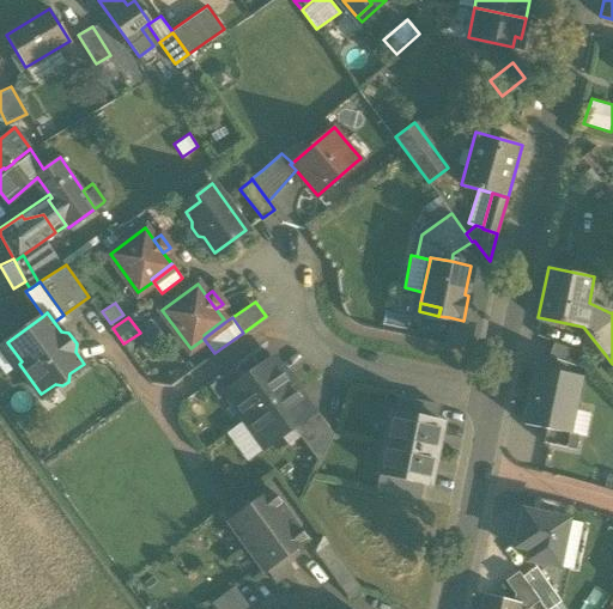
[(444,341),(471,346),(475,323),(463,321),(449,317),(444,341)]
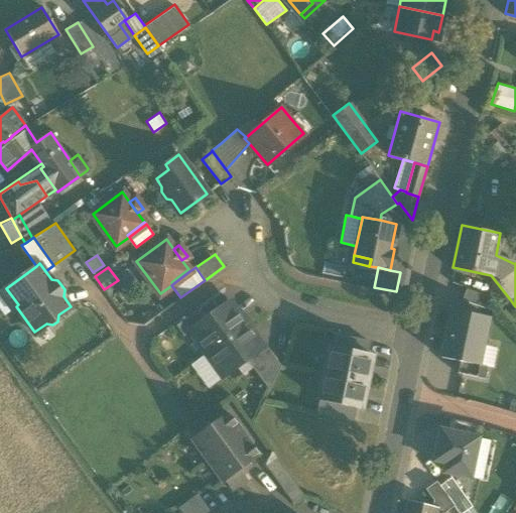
[(189,271),(188,269),(171,282),(172,284),(189,271)]
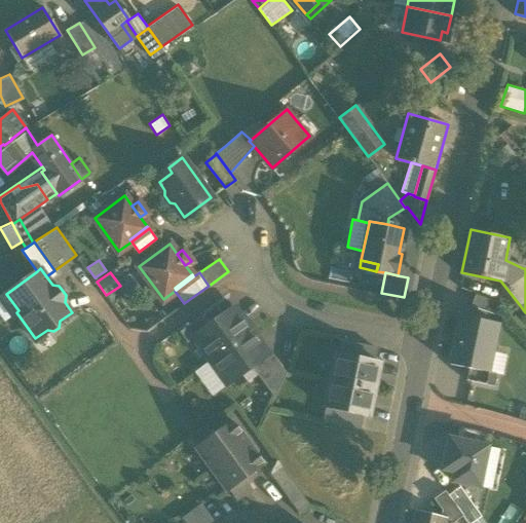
[(475,293),(471,304),(493,313),(498,301),(475,293)]
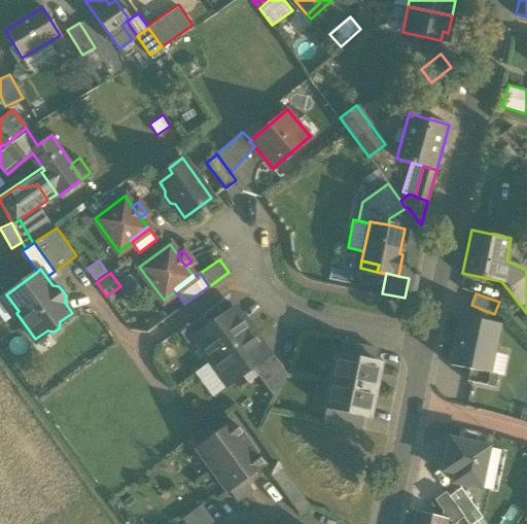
[(19,311),(6,294),(0,299),(0,315),(4,321),(16,313),(19,311)]
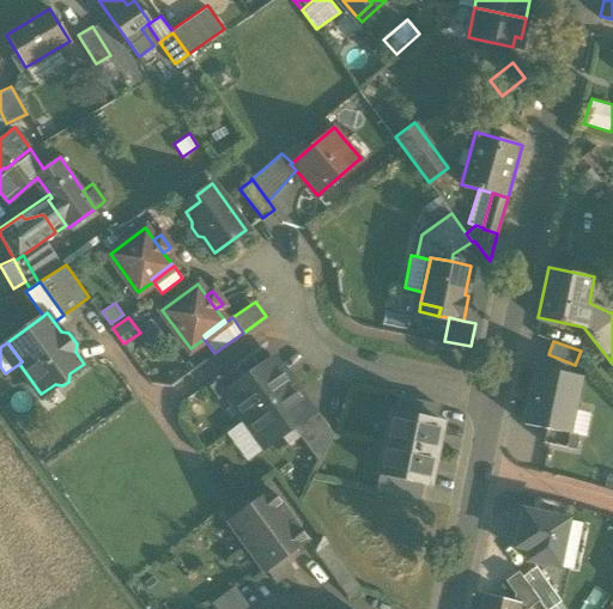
[(226,393),(246,418),(292,384),(272,357),(246,377),(226,391),(226,393)]
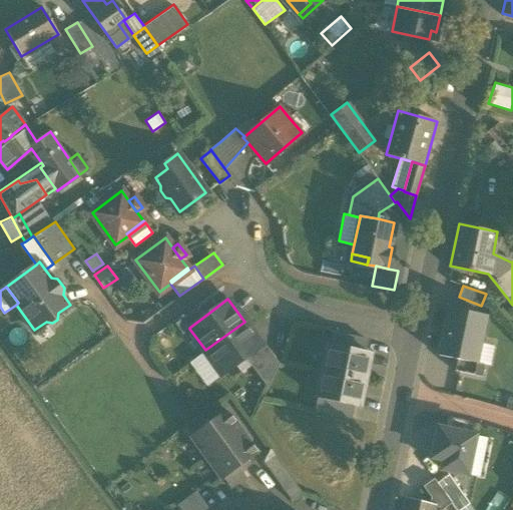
[(175,323),(183,333),(189,329),(189,328),(205,316),(198,306),(175,323)]
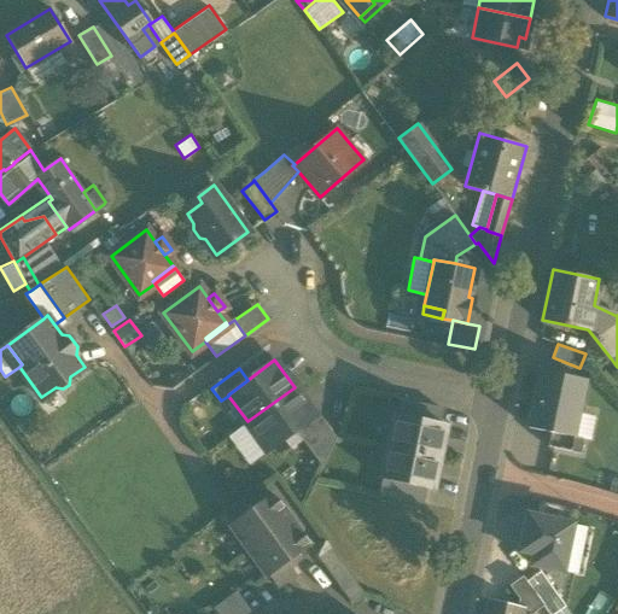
[(573,436),(586,379),(540,369),(528,426),(551,431),(573,436)]
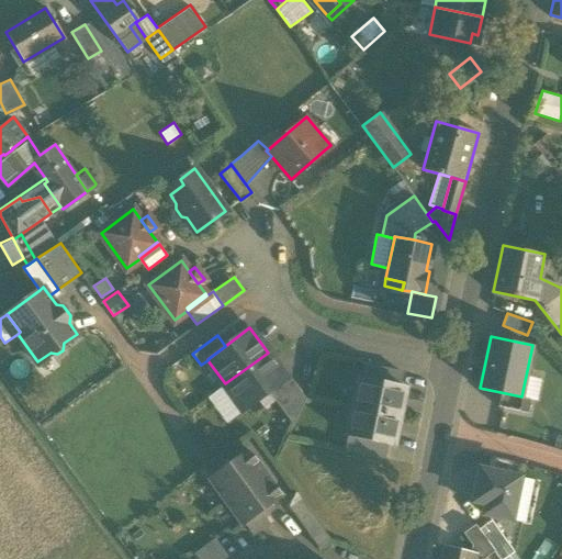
[(285,377),(268,353),(225,383),(244,409),(268,390),(287,378),(285,377)]
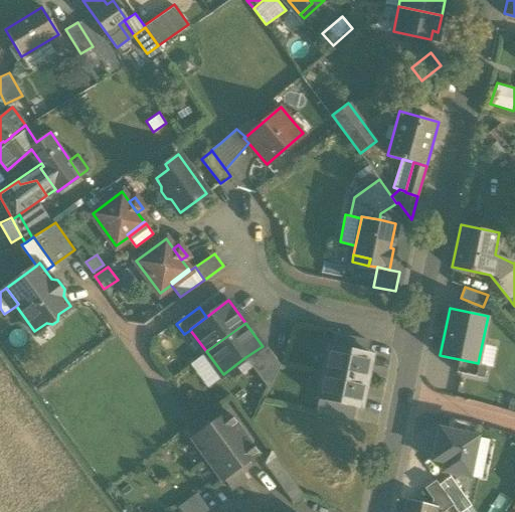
[(329,344),(365,352),(367,339),(332,331),(329,344)]
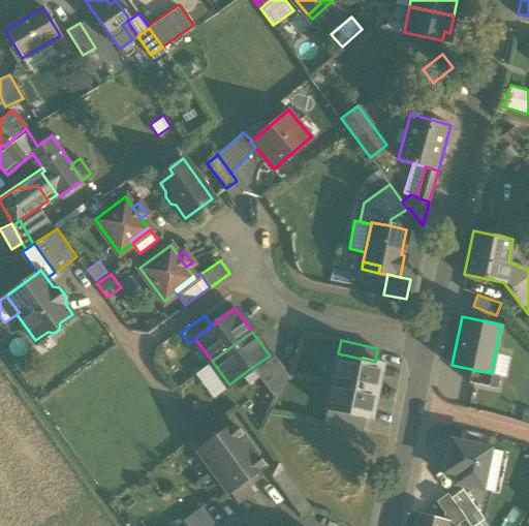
[(252,367),(276,399),(288,374),(272,351),(269,354),(270,356),(252,367)]
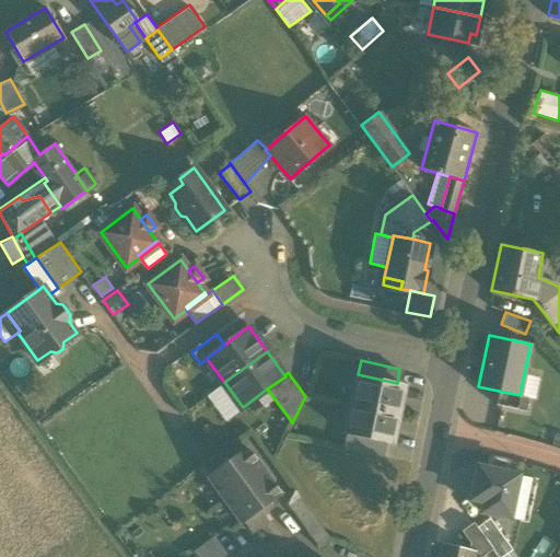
[(358,374),(352,404),(397,414),(404,384),(397,383),(358,374)]
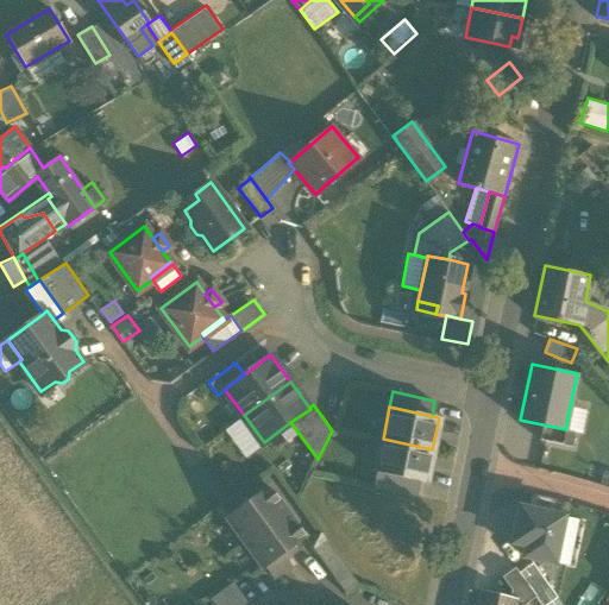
[(565,429),(542,424),(540,439),(572,446),(575,432),(565,429)]
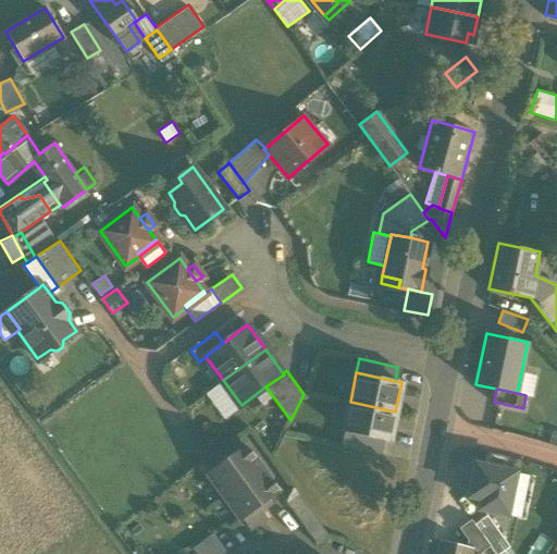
[(390,440),(395,411),(350,402),(344,431),(383,439),(390,440)]
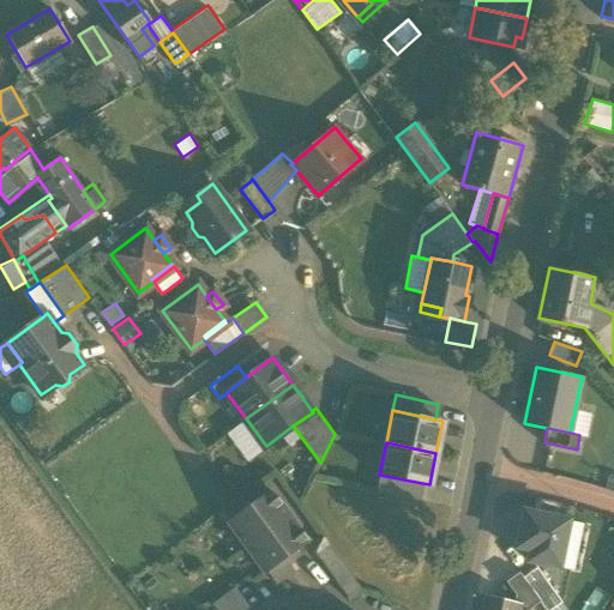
[(377,489),(419,499),(422,483),(379,475),(377,489)]
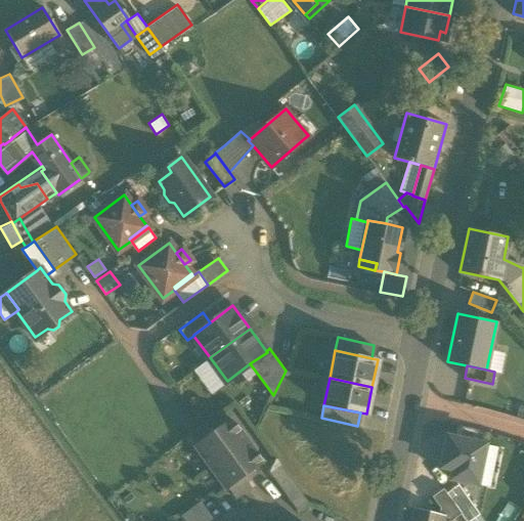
[(194,445),(226,488),(228,487),(244,476),(253,469),(263,462),(231,418),(221,426),(212,432),(197,443),(194,445)]
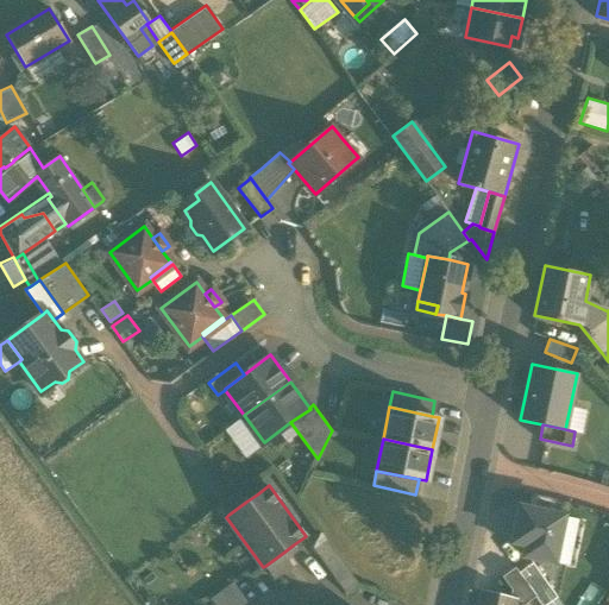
[(220,504),(228,515),(246,502),(243,497),(238,490),(220,504)]
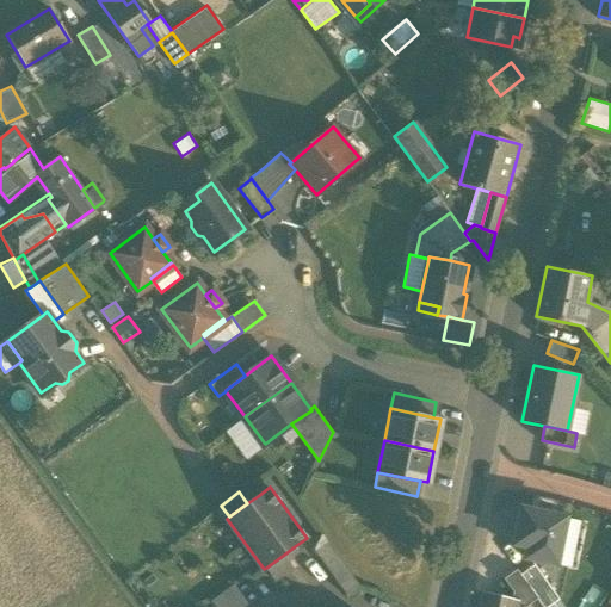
[(254,491),(244,499),(247,503),(258,496),(254,491)]
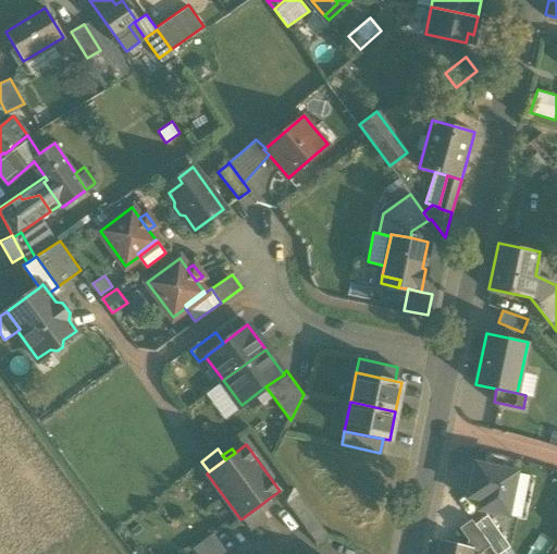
[(479,508),(507,514),(516,471),(475,463),(469,495),(481,499),(479,508)]
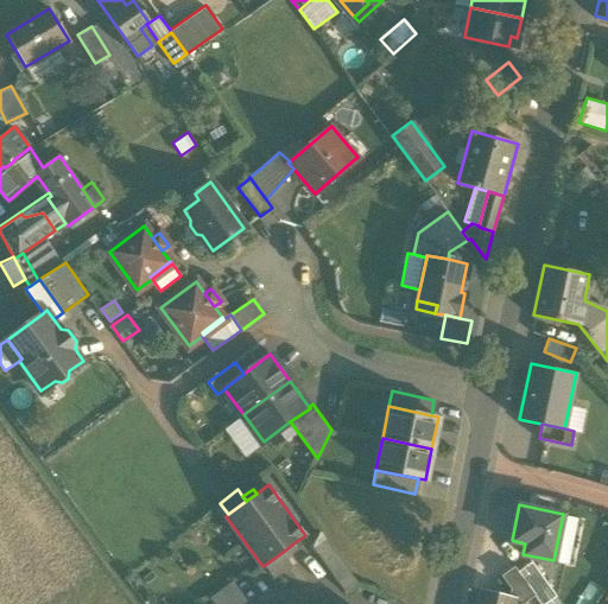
[(577,517),(563,514),(553,560),(568,564),(577,517)]
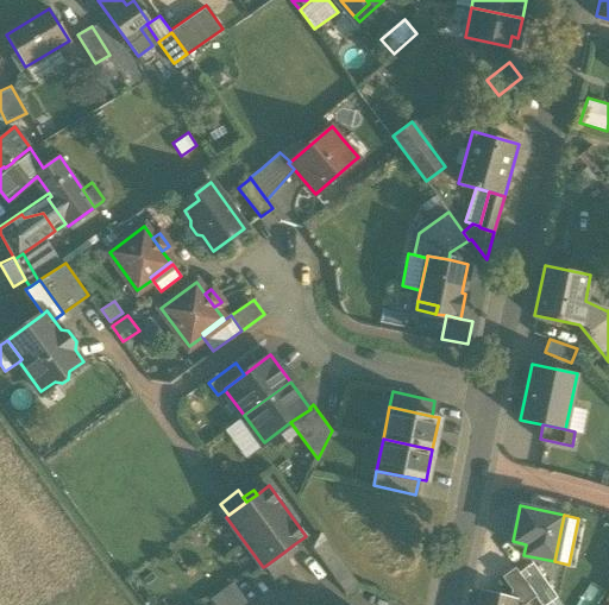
[(313,547),(346,592),(358,583),(321,531),(320,533),(313,547)]
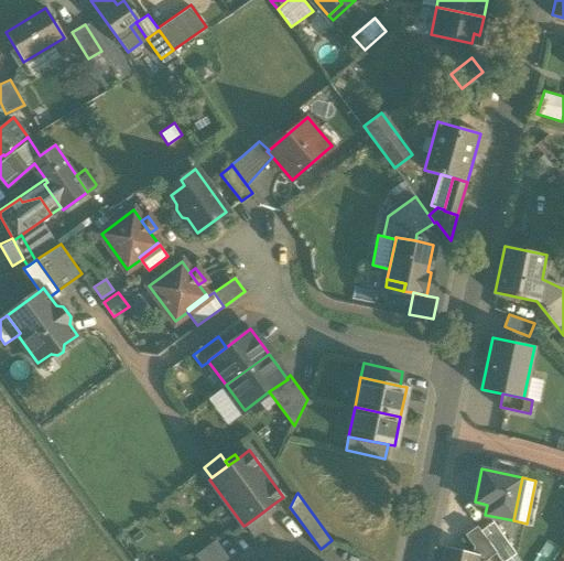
[(275,509),(272,505),(262,513),(264,516),(275,509)]
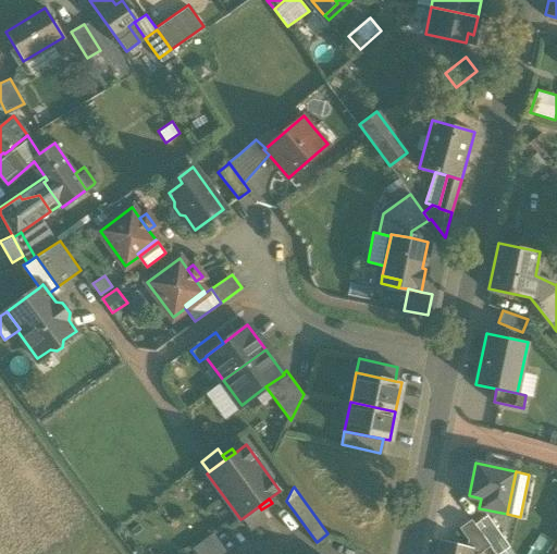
[(243,518),(250,528),(267,516),(262,509),(261,509),(259,506),(243,518)]
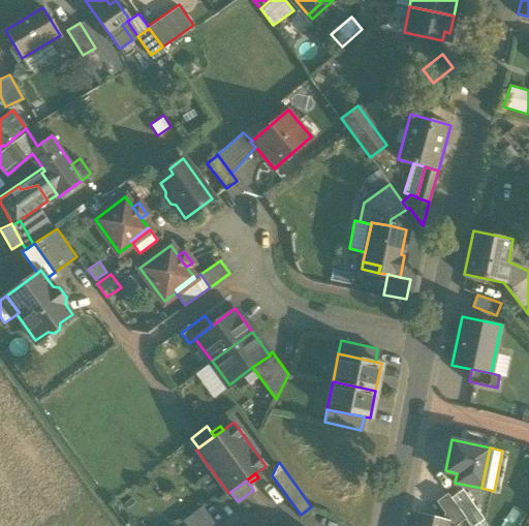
[(462,489),(450,497),(471,525),(484,518),(462,489)]
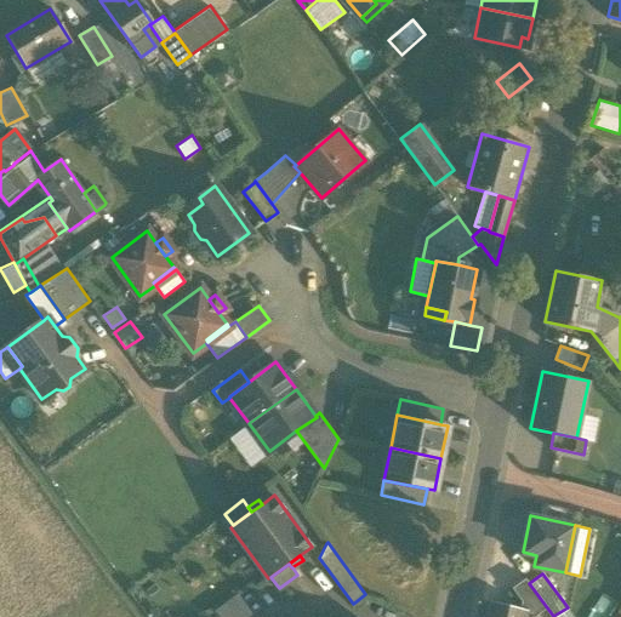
[(524,615),(531,616),(533,616),(546,607),(524,578),(512,587),(520,600),(518,607),(525,609),(524,615)]
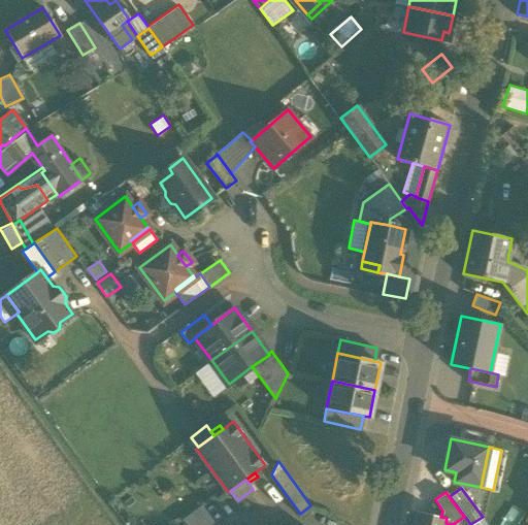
[(200,503),(186,517),(194,524),(206,524),(215,518),(200,503)]
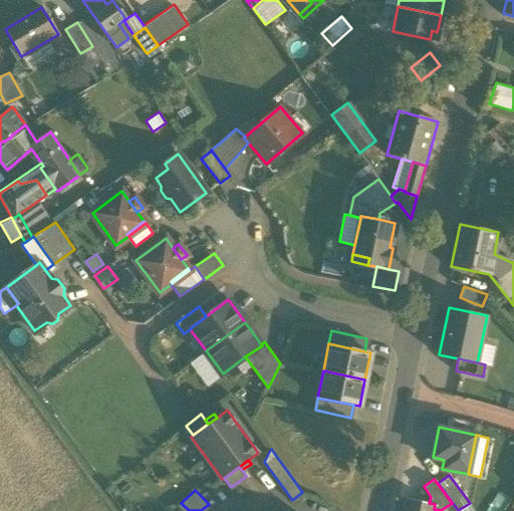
[(403,510),(433,510),(434,509),(435,504),(429,503),(406,497),(403,510)]
